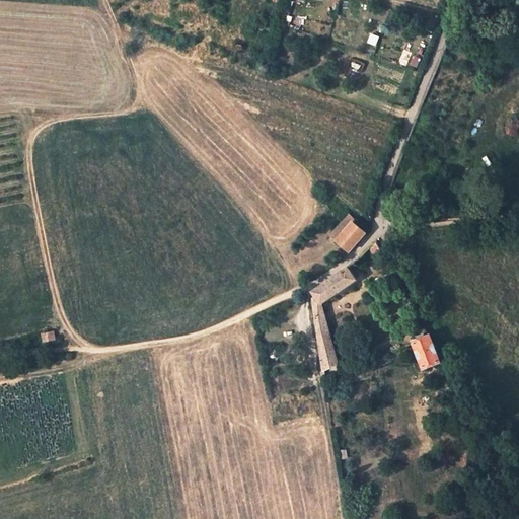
[(349,252),(366,232),(355,222),(356,220),(350,214),(331,235),(349,252)]
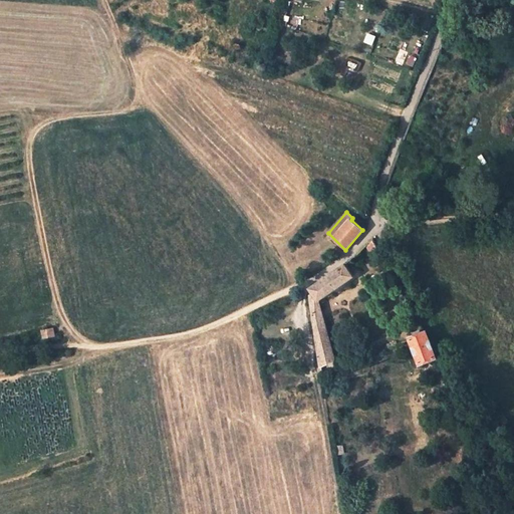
[(309,296),(318,362),(319,365),(334,362),(317,301),(353,277),(345,266),(323,280),(310,288),(312,294),(309,296)]
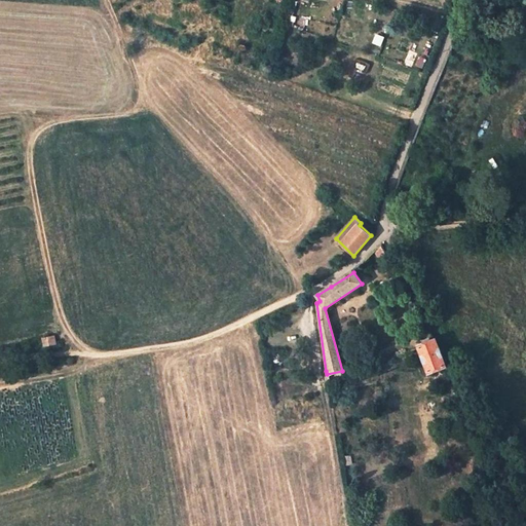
[(44,346),(54,344),(53,336),(42,338),(44,346)]
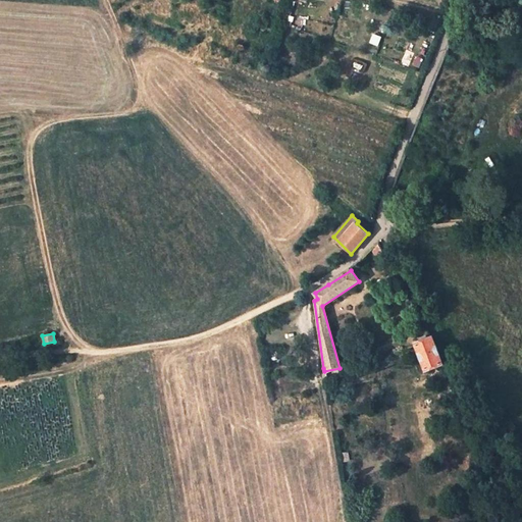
[(427,370),(442,365),(433,340),(432,340),(418,345),(427,370)]
